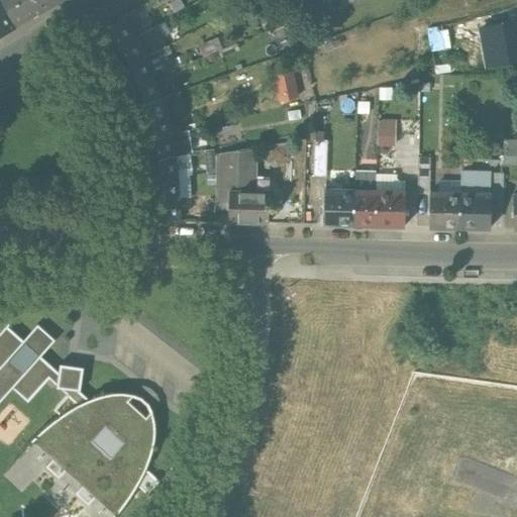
[(3,0),(0,0),(0,33),(17,24),(3,0)]
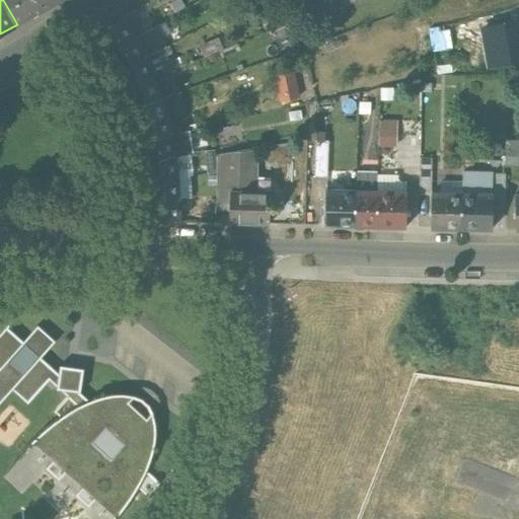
[(31,0),(3,0),(17,24),(39,12),(31,0)]
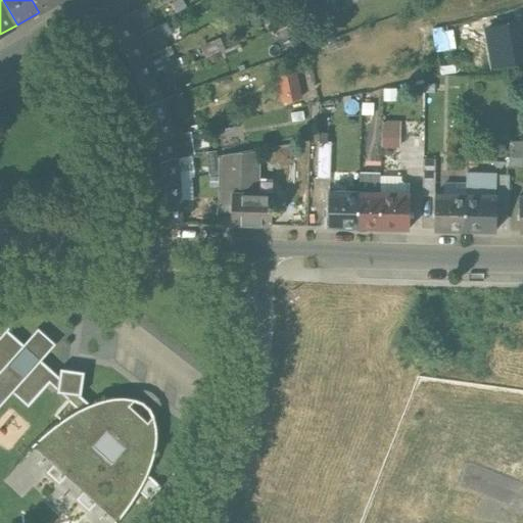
[(32,0),(39,12),(59,0),(32,0)]
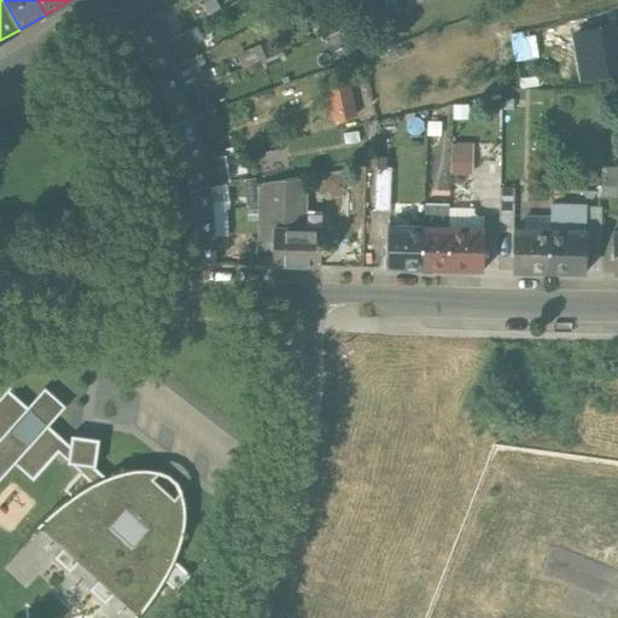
[(378,0),(385,15),(421,0),(378,0)]
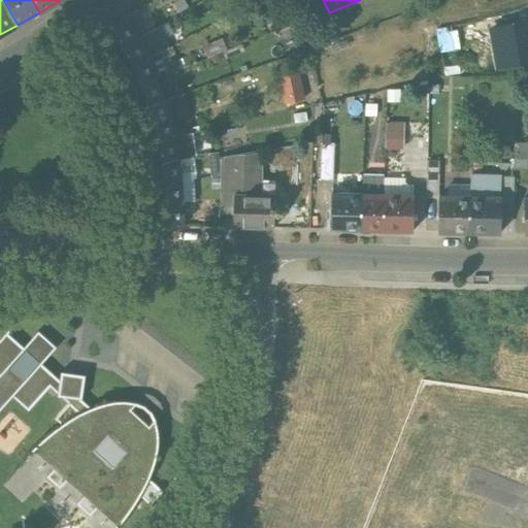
[(149,31),(107,55),(116,72),(158,52),(167,47),(156,27),(149,31)]
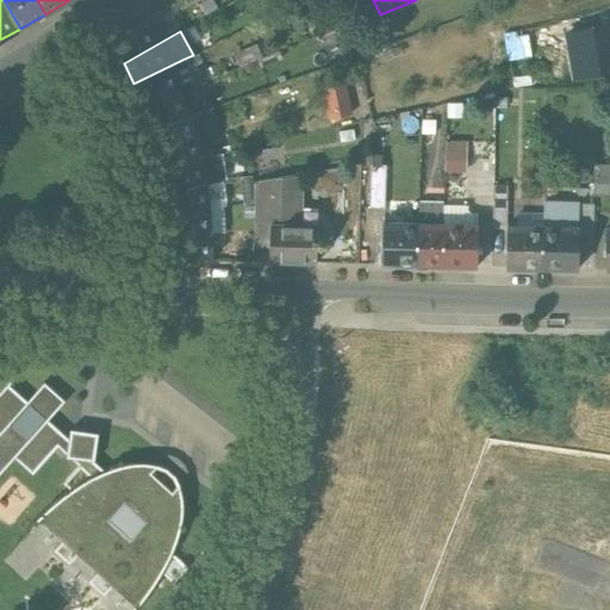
[(193,55),(182,60),(187,72),(199,64),(200,64),(197,54),(193,55)]
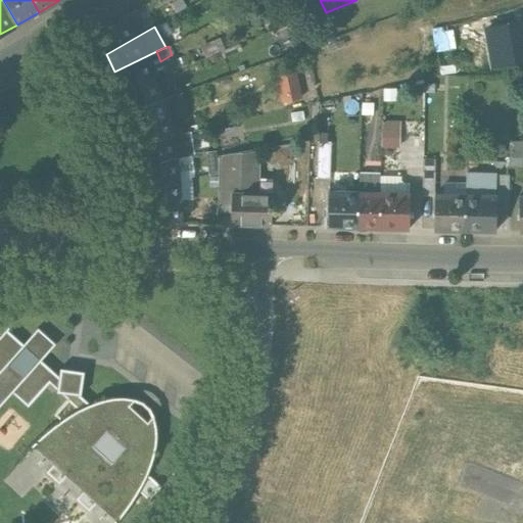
[(294,75),(277,79),(283,104),(300,100),(294,75)]
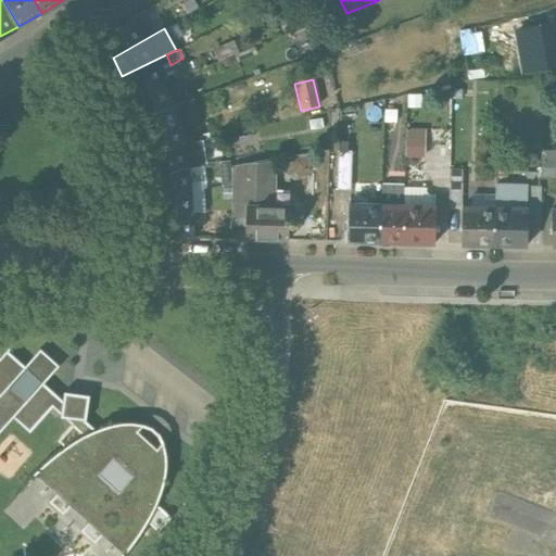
[(172,105),(139,115),(150,153),(184,146),(178,122),(172,105)]
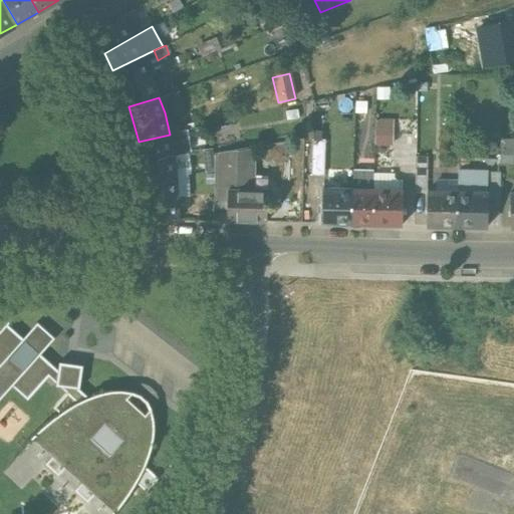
[(394,146),(395,118),(376,117),(375,146),(394,146)]
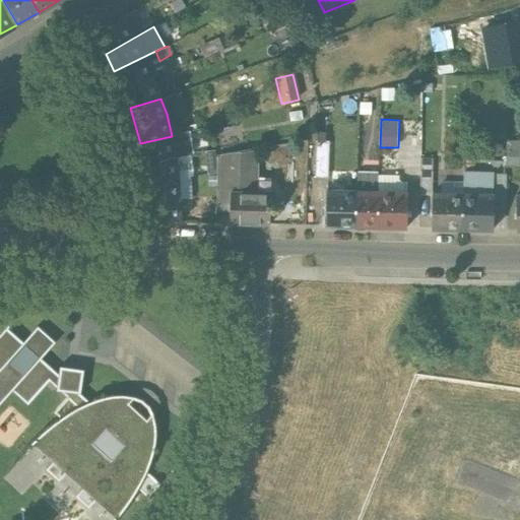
[(172,136),(140,143),(143,164),(175,158),(192,155),(188,132),(172,136)]
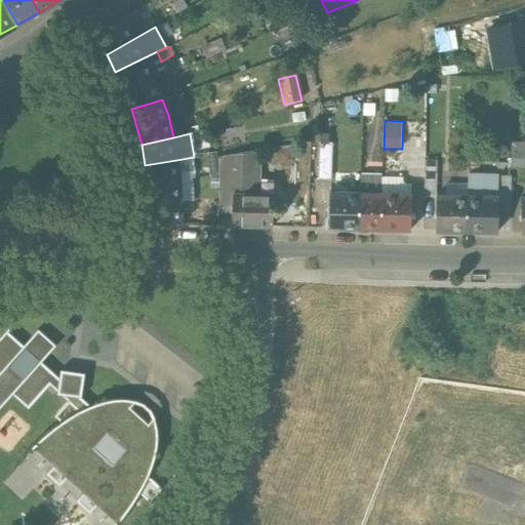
[(332,145),(319,145),(318,180),(331,182),(332,145)]
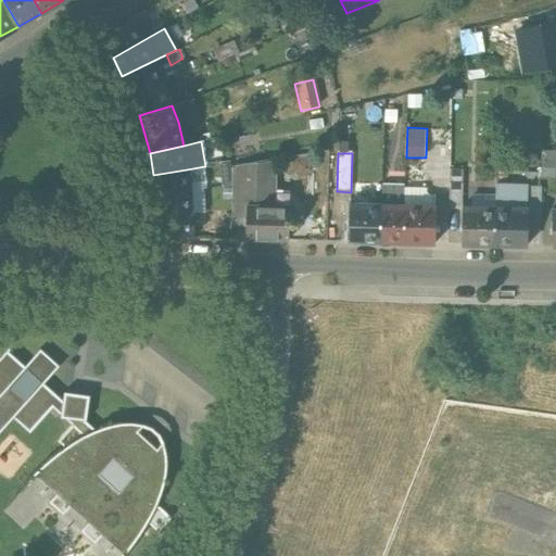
[(250,165),(235,167),(231,215),(247,214),(247,205),(249,205),(250,165)]
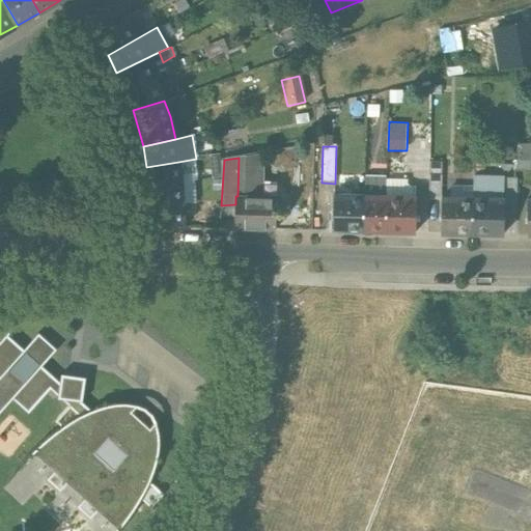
[(178,162),(146,167),(148,187),(180,184),(178,162)]
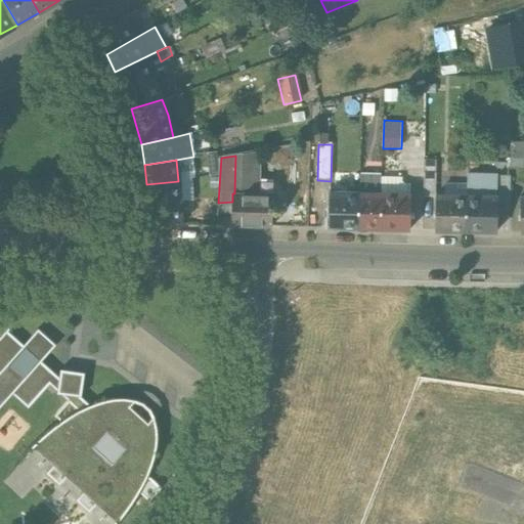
[(437,160),(424,160),(423,198),(436,198),(436,194),(437,160)]
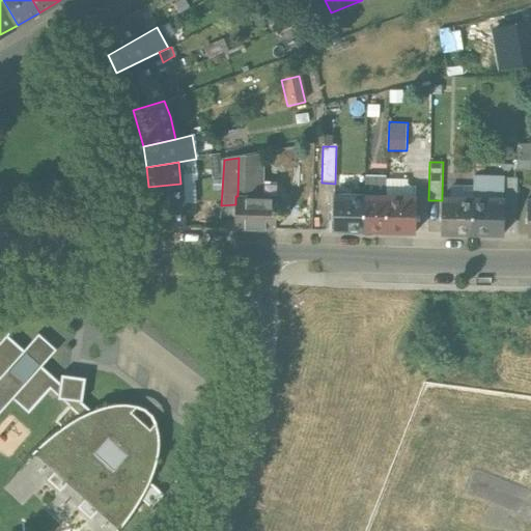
[(180,184),(148,187),(150,207),(182,205),(180,184)]
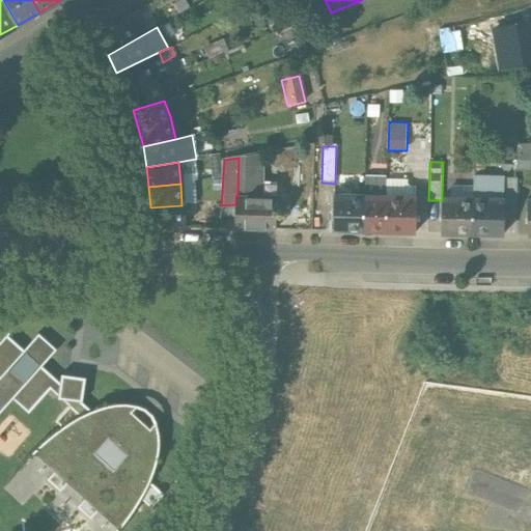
[(238,196),(235,196),(235,204),(235,229),(276,230),(277,197),(238,196)]
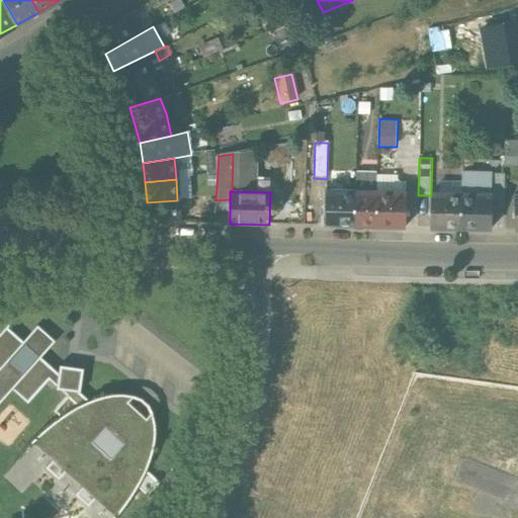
[(356,191),(326,191),(325,226),(355,227),(356,191)]
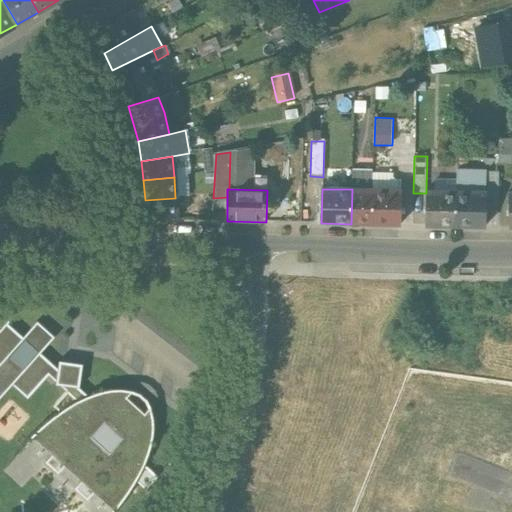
[(371,190),(352,189),(351,224),(370,224),(371,190)]
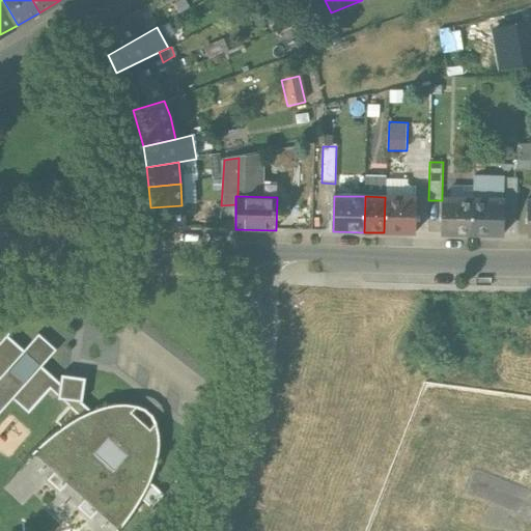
[(416,197),(385,197),(384,232),(416,233),(416,197)]
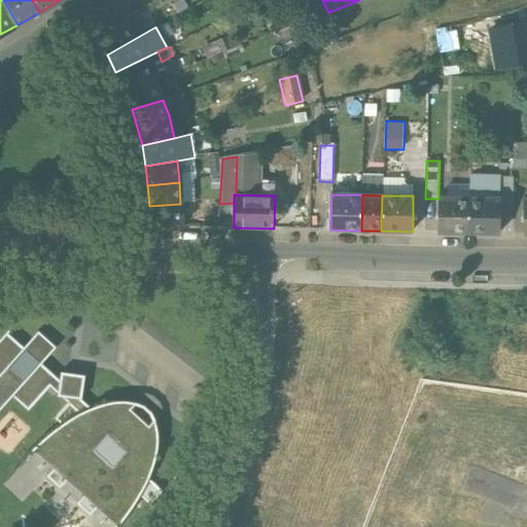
[(468,197),(438,196),(438,199),(437,233),(467,233),(468,197)]
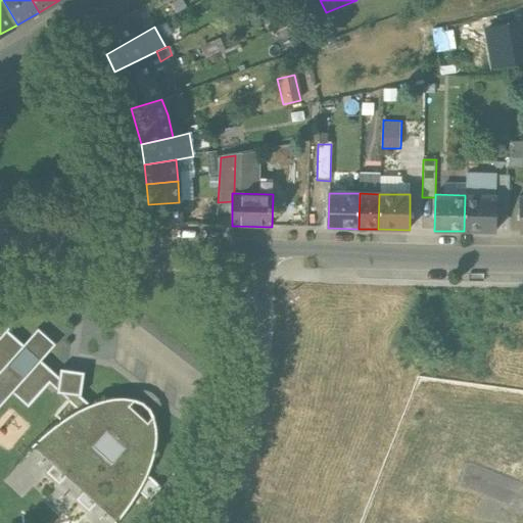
[(496,196),(465,195),(464,231),(495,232),(496,196)]
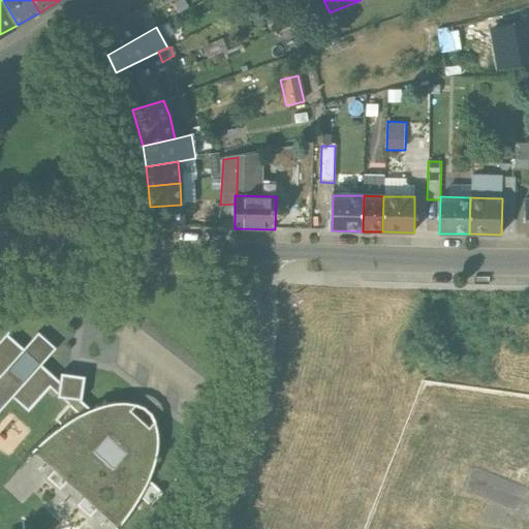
[(181,205),(150,207),(151,226),(184,227),(181,205)]
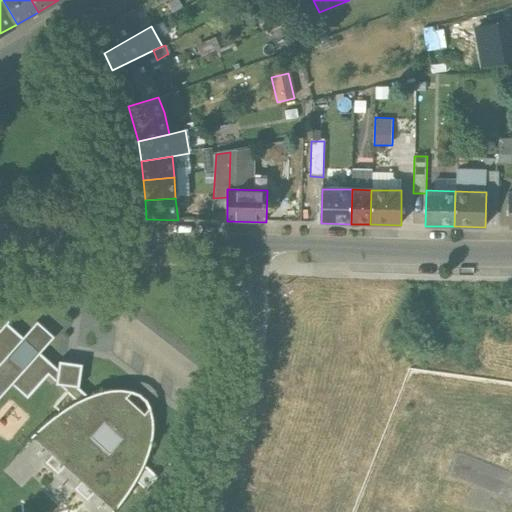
[(0,397),(12,385),(27,399),(48,376),(55,367),(41,354),(55,338),(37,322),(23,338),(8,324),(22,308),(5,293),(0,297),(0,397)]
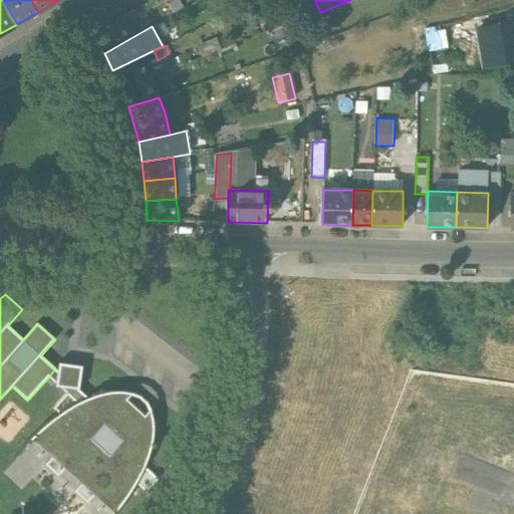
[(55,368),(48,377),(56,384),(56,387),(59,387),(66,394),(87,411),(94,403),(88,398),(79,390),(83,365),(59,362),(58,370),(55,368)]
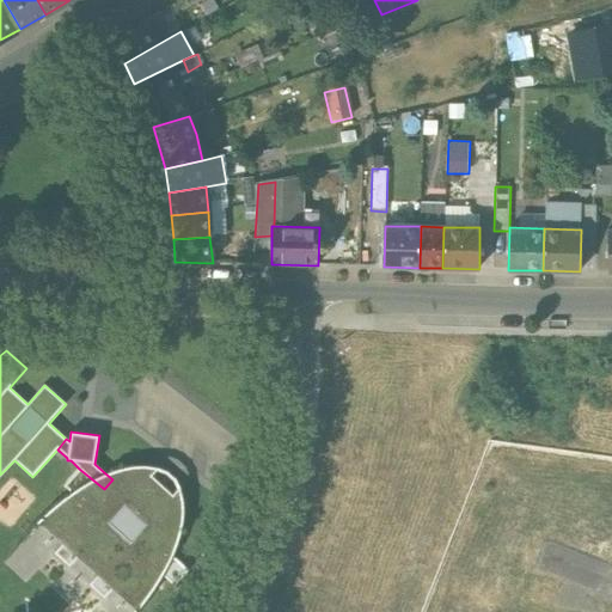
[(123,469),(114,471),(105,473),(112,479),(104,489),(79,469),(65,487),(72,493),(57,505),(44,516),(34,526),(36,528),(44,520),(66,540),(54,554),(69,567),(81,554),(102,571),(90,585),(104,599),(116,586),(139,606),(133,611),(136,611),(146,600),(154,589),(163,575),(175,586),(189,570),(161,546),(170,538),(177,544),(181,532),(183,522),(184,512),(183,500),(179,487),(173,494),(152,475),(159,467),(145,465),(134,466),(123,469)]
